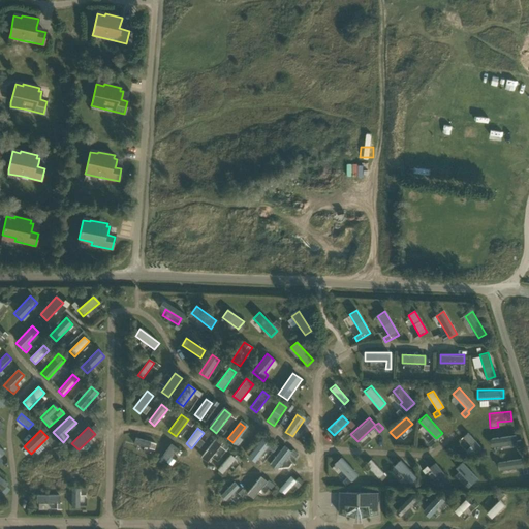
[(484,449),(467,432),(463,436),(471,444),(466,449),(474,458),(484,449)]
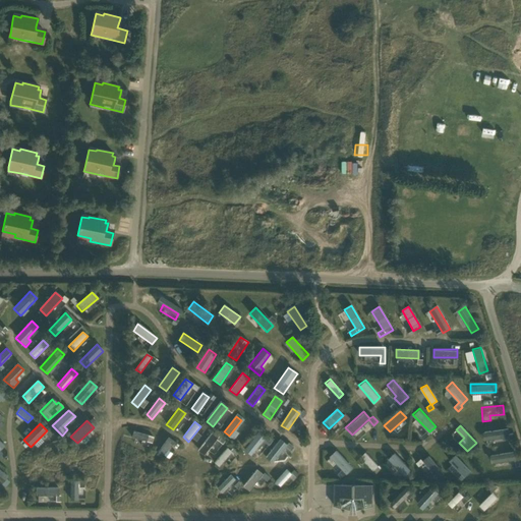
[(508,426),(482,430),(484,440),(509,436),(509,440),(514,439),(513,432),(509,433),(508,426)]
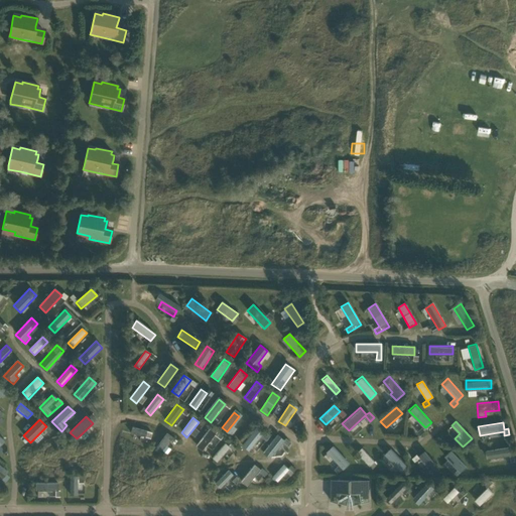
[(150,439),(152,432),(132,427),(130,434),(150,439)]
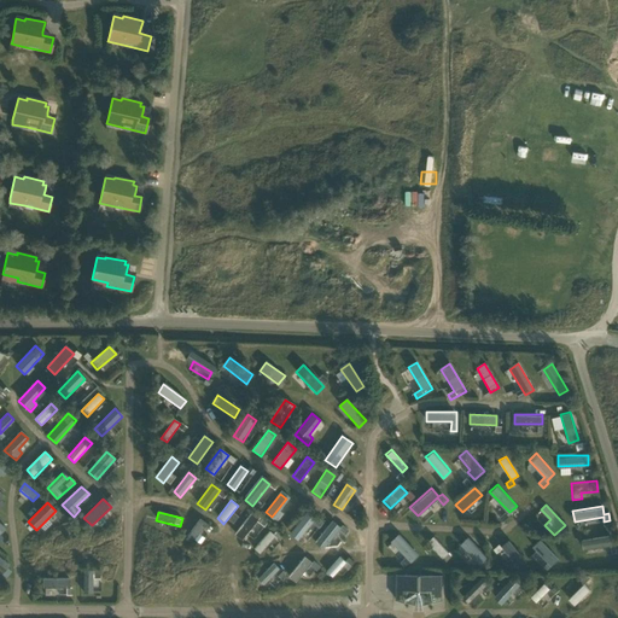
[(307,513),(290,535),(298,541),(315,519),(307,513)]
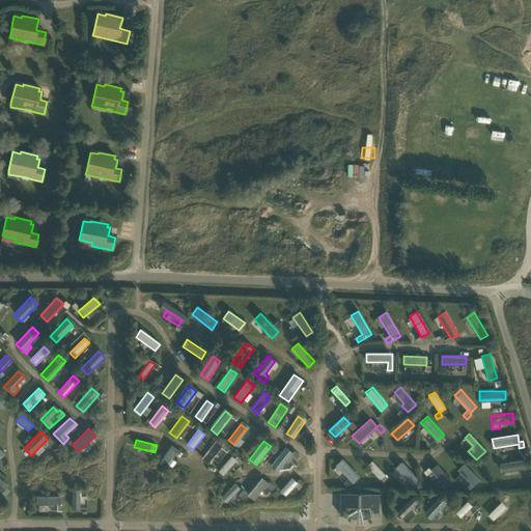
[(222,447),(215,442),(201,459),(208,465),(222,447)]
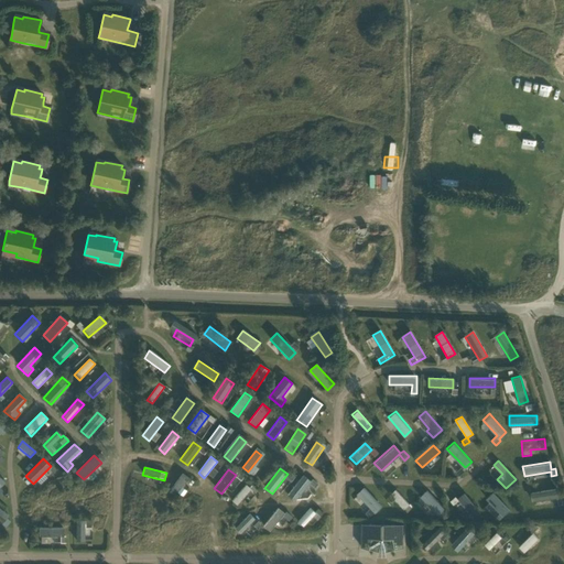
[(187,479),(182,475),(169,492),(174,497),(187,479)]
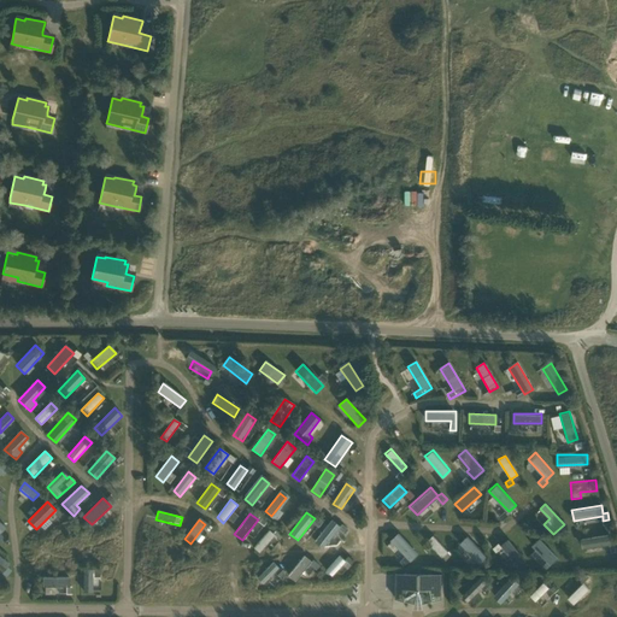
[(331,522),(315,542),(323,548),(339,528),(331,522)]
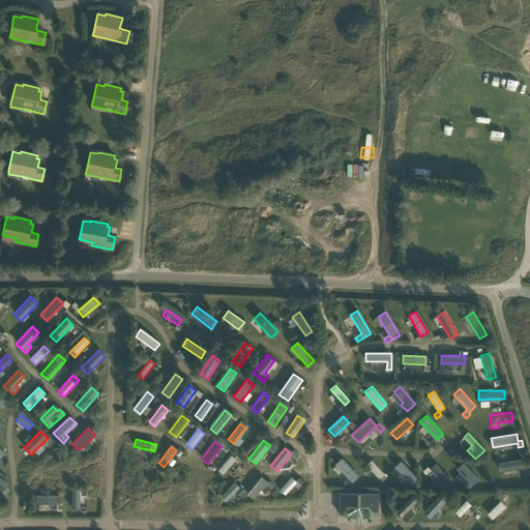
[(236,460),(230,455),(217,471),(224,475),(236,460)]
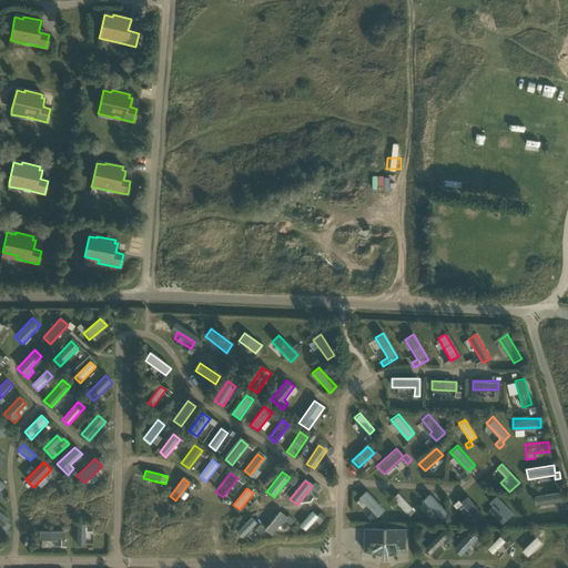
[(366,489),(359,496),(373,511),(367,516),(372,520),(384,508),(366,489)]
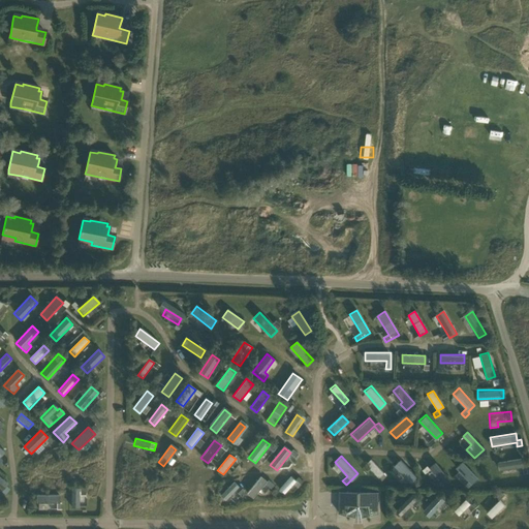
[(522,457),(497,461),(499,471),(523,467),(524,473),(528,472),(527,466),(524,466),(522,457)]
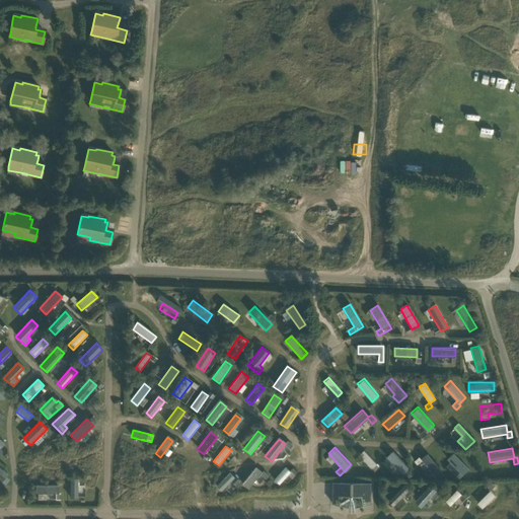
[(363,449),(358,455),(374,470),(380,465),(363,449)]
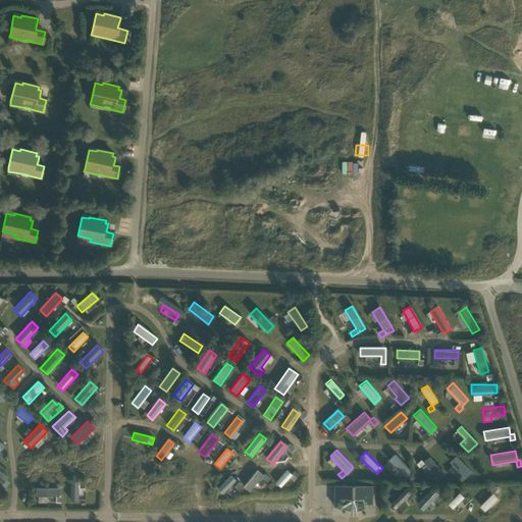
[(395,452),(388,458),(406,476),(412,470),(395,452)]
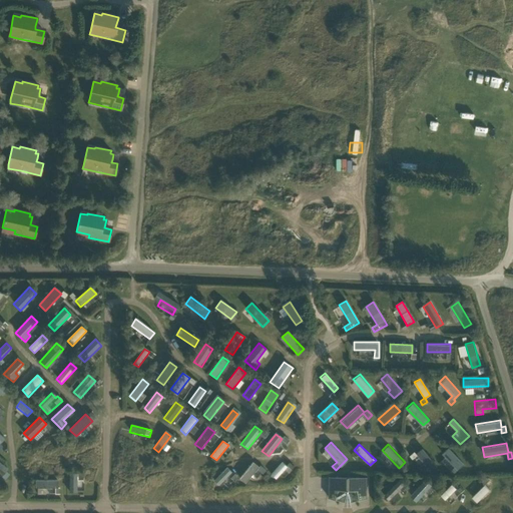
[(423,447),(416,452),(423,462),(419,465),(424,472),(429,469),(435,464),(423,447)]
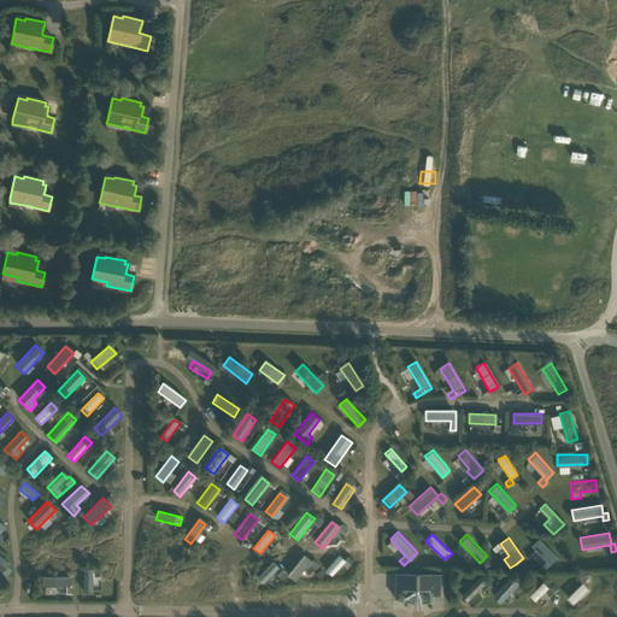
[(542,541),(535,548),(550,564),(557,558),(542,541)]
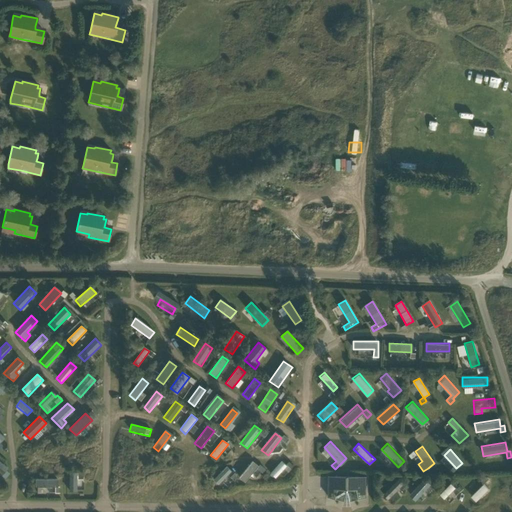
[(286,466),(281,461),(270,474),(275,479),(286,466)]
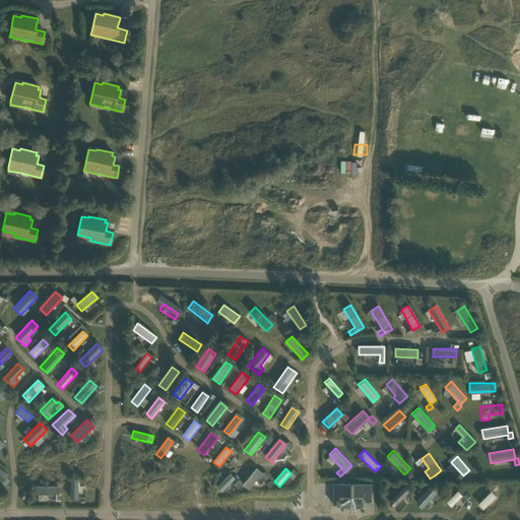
[(8,476),(0,469),(0,480),(3,483),(8,476)]
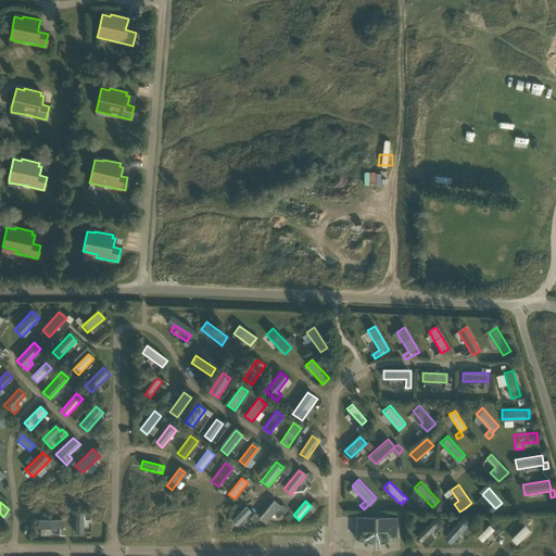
[(280,507),(274,502),(258,519),(266,525),(280,507)]
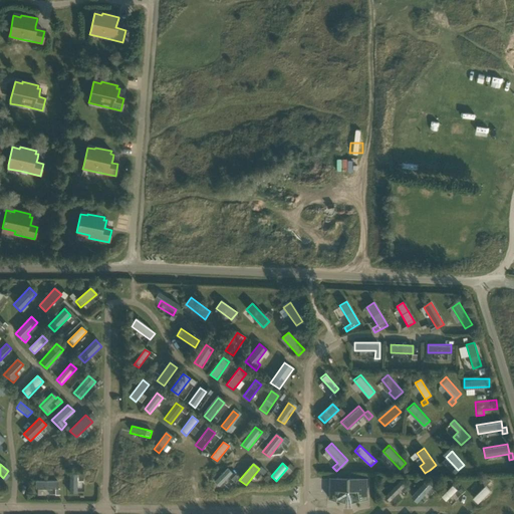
[(232,473),(228,468),(215,481),(220,486),(232,473)]
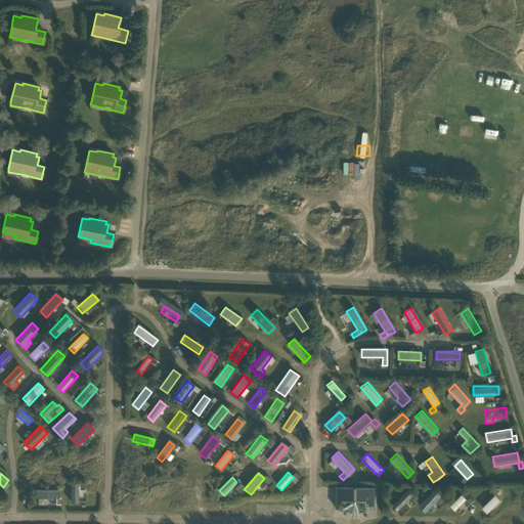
[(79,484),(71,484),(71,505),(79,505),(79,484)]
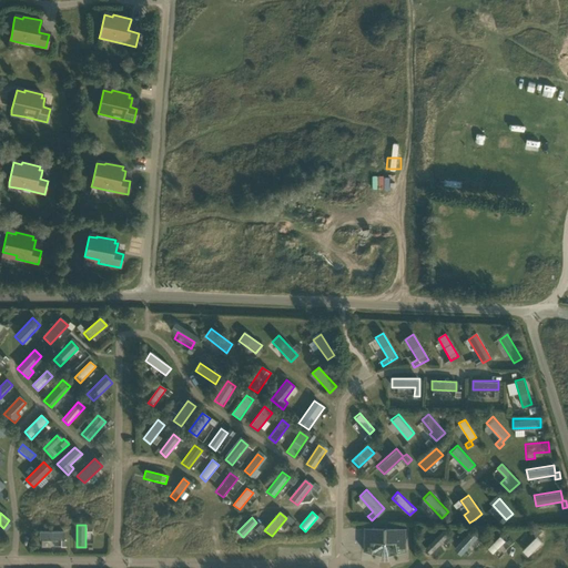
[(406,528),(365,527),(364,551),(382,555),(382,556),(383,557),(383,555),(387,555),(387,557),(388,556),(388,555),(406,551),(406,528)]
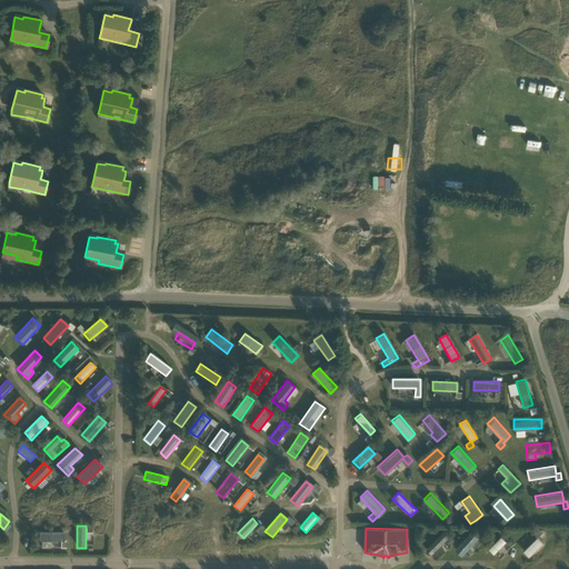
[(538,536),(523,550),(529,557),(542,543),(538,538),(542,532),(538,529),(535,533),(538,536)]
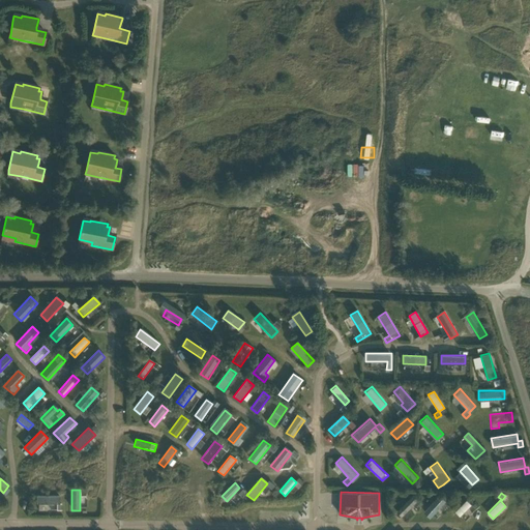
[(413,494),(396,511),(402,517),(413,504),(418,508),(423,503),(413,494)]
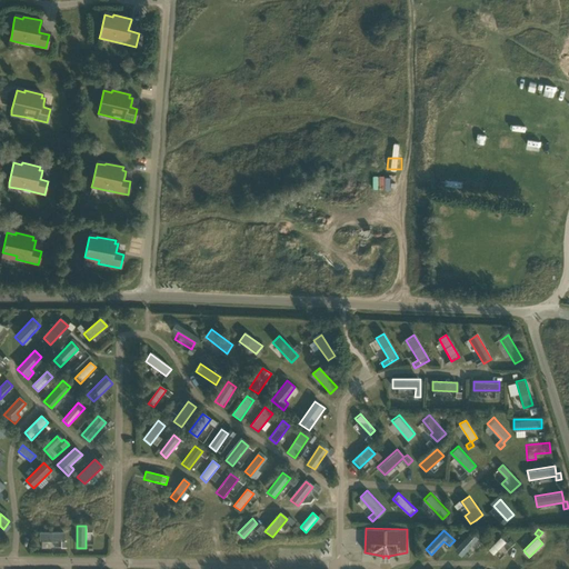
[(471,530),(455,549),(462,555),(479,537),(471,530)]
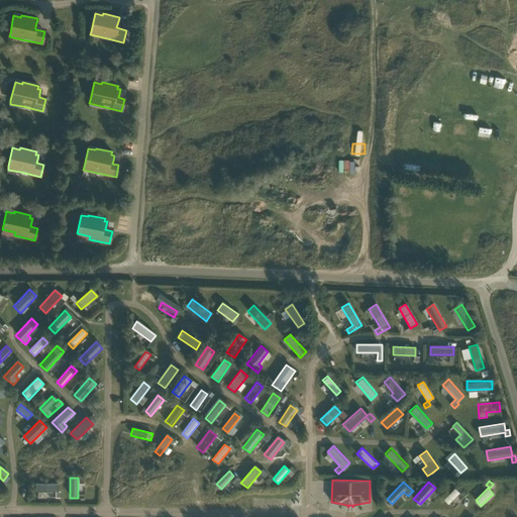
[(58,494),(58,484),(35,484),(35,494),(58,494)]
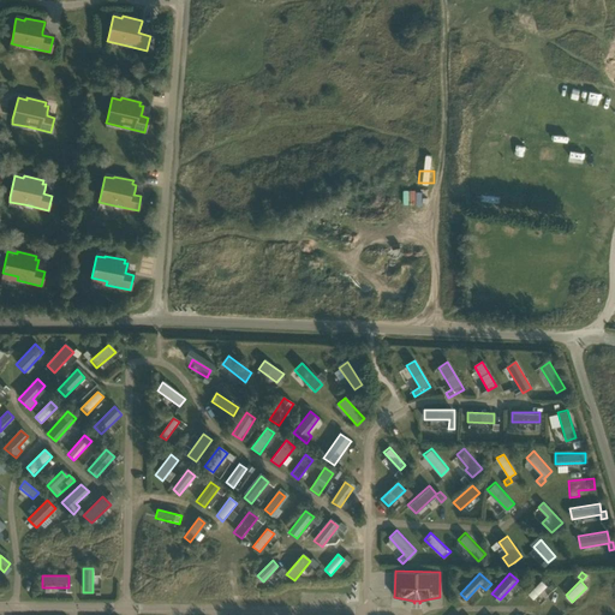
[(542,579),(529,592),(535,598),(548,585),(553,591),(556,586),(550,581),(547,585),(542,579)]
